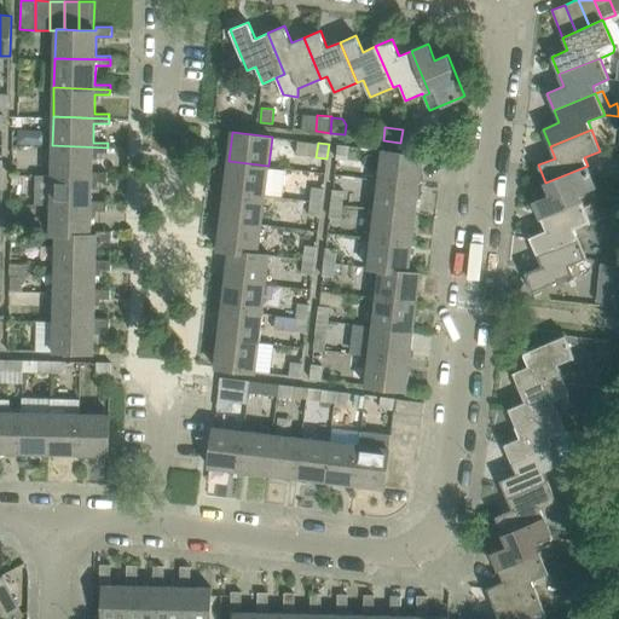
[(52,175),(108,177),(108,172),(92,172),(93,152),(108,152),(108,148),(52,145),(52,175)]
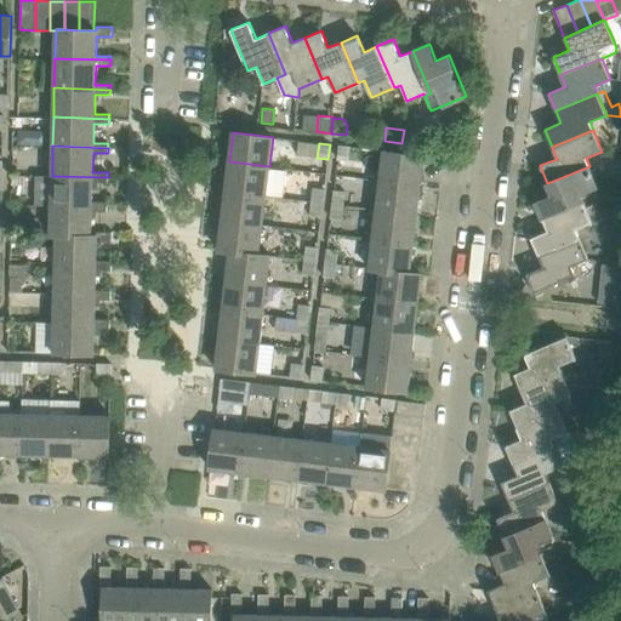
[(339,146),(337,160),(362,163),(363,148),(339,146)]
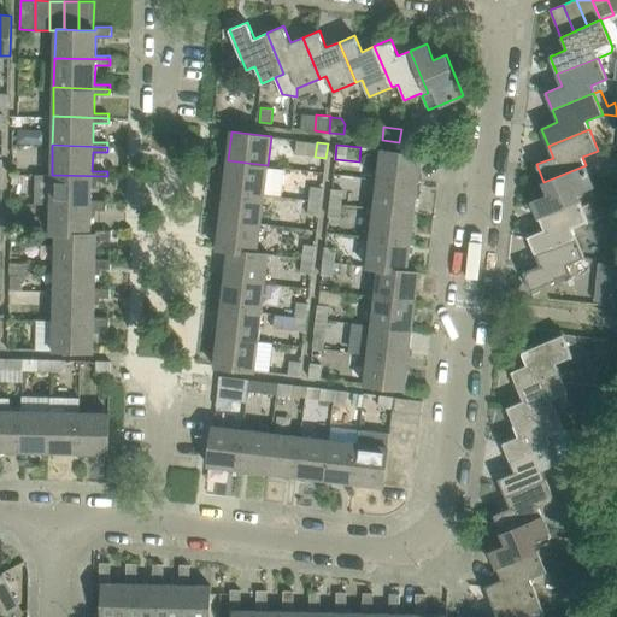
[(377,178),(418,183),(422,154),(381,150),(377,178)]
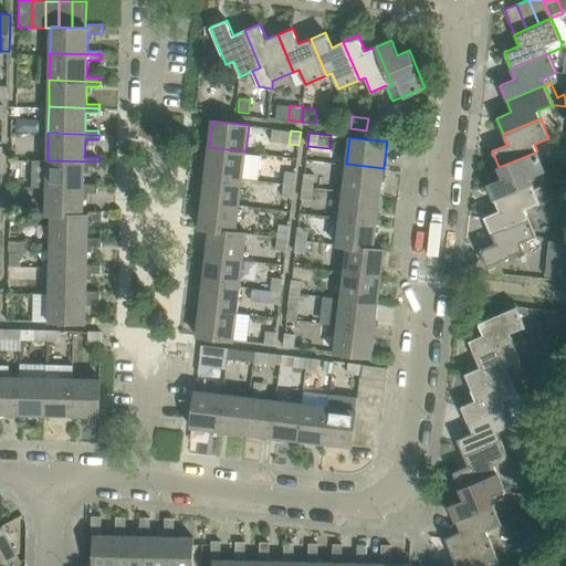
[(245,152),(209,147),(206,174),(242,178),(245,152)]
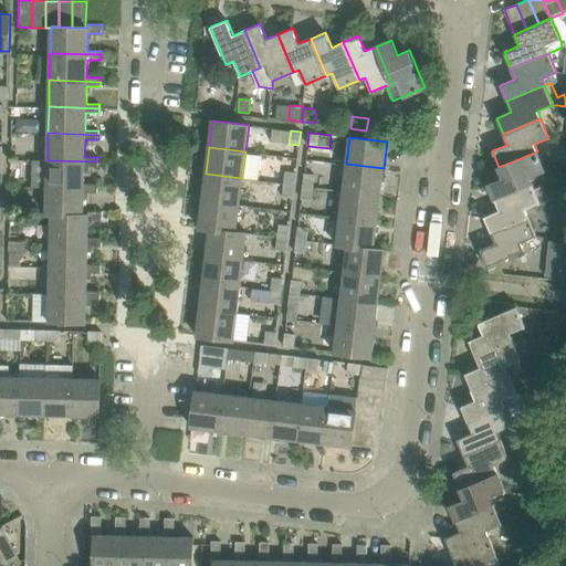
[(530,178),(545,171),(537,152),(499,167),(503,177),(488,184),(495,200),(533,185),(530,178)]
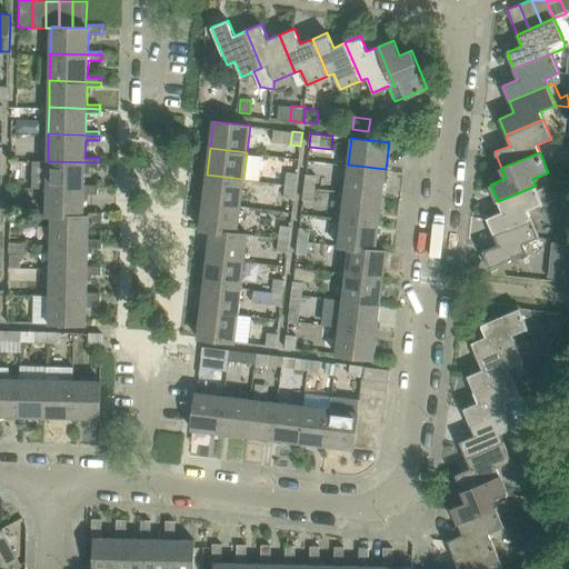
[(32,187),(47,188),(98,189),(98,185),(85,185),(85,167),(99,167),(99,162),(48,161),(33,160),(32,187)]
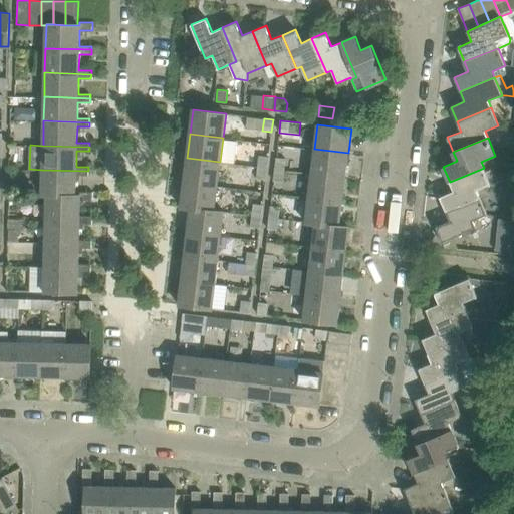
[(345,177),(348,153),(314,149),(311,173),(345,177)]
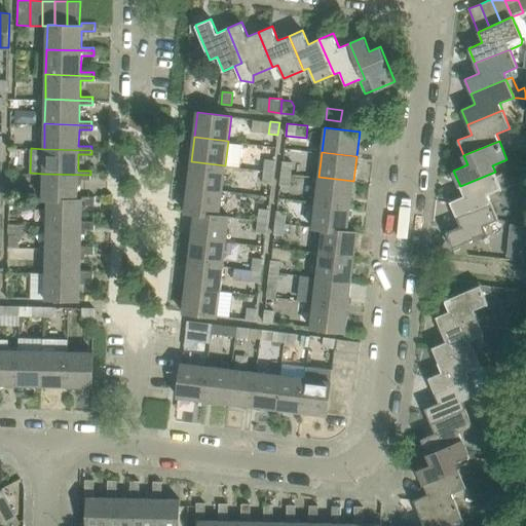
[(273,172),(274,159),(265,158),(264,171),(273,172)]
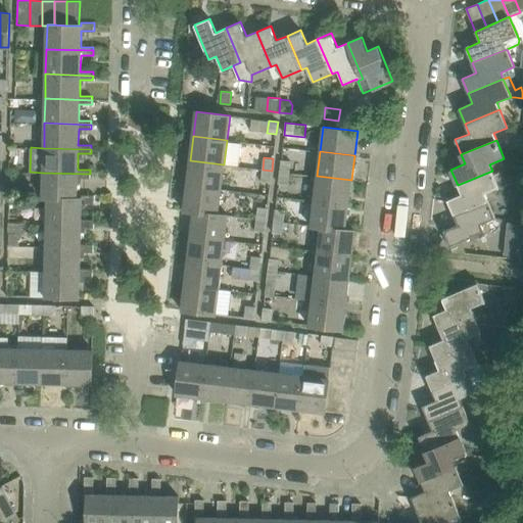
[(280,172),(288,173),(290,160),(281,159),(280,172)]
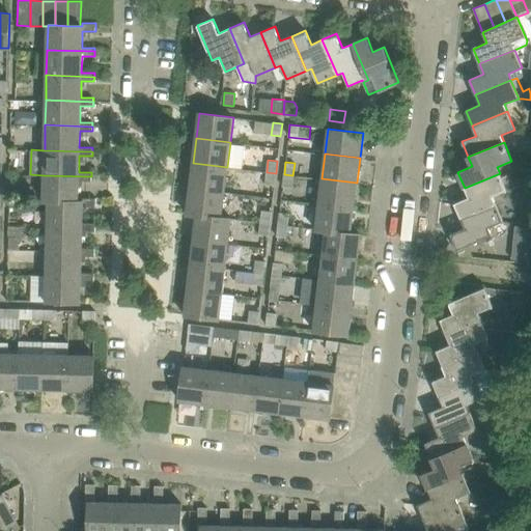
[(227,167),(193,163),(190,188),(224,191),(227,167)]
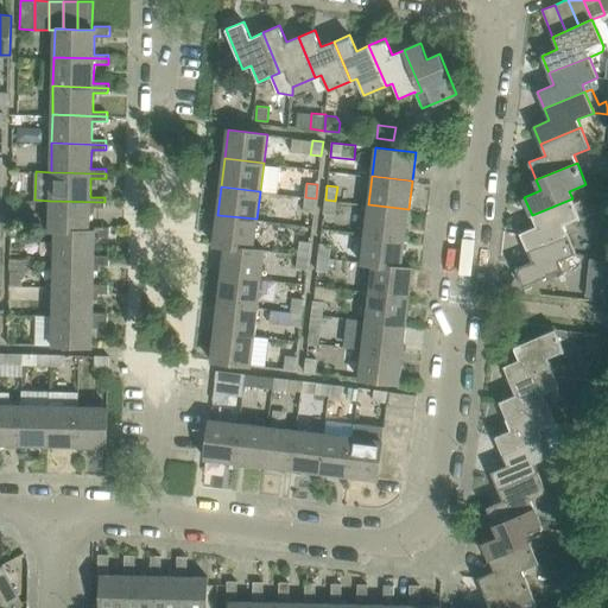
[(304,211),(314,213),(316,198),(305,197),(304,211)]
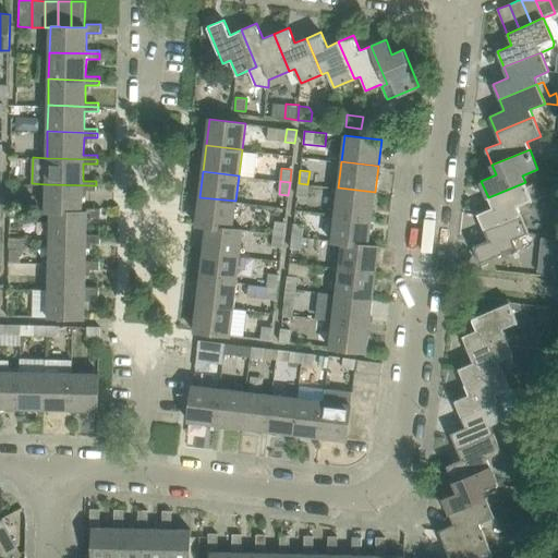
[(493,207),(477,214),(484,230),(521,214),(518,207),(533,201),(525,182),(488,197),(493,207)]
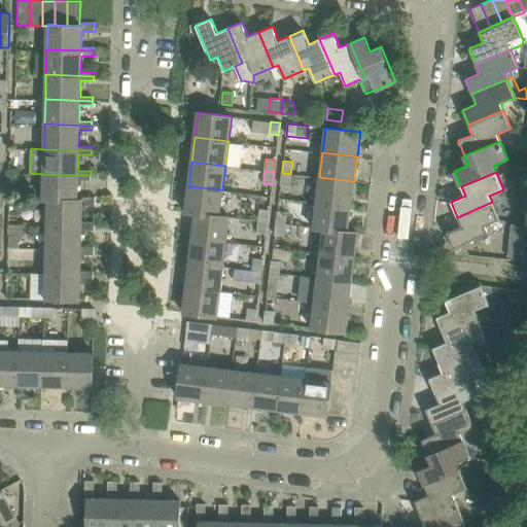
[(282,173),(280,185),(289,186),(290,174),(282,173)]
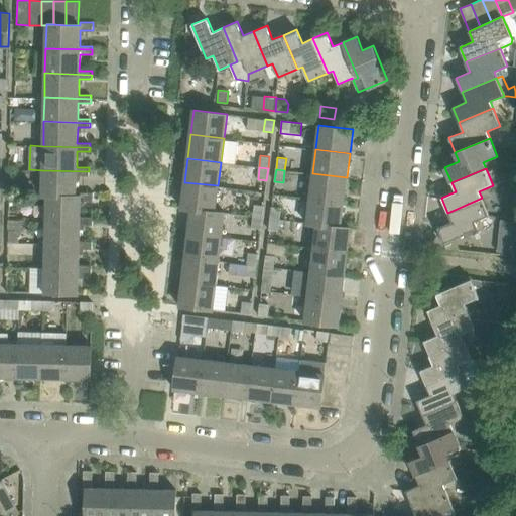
[(41,195),(77,196),(77,175),(89,175),(89,171),(42,170),(41,195)]
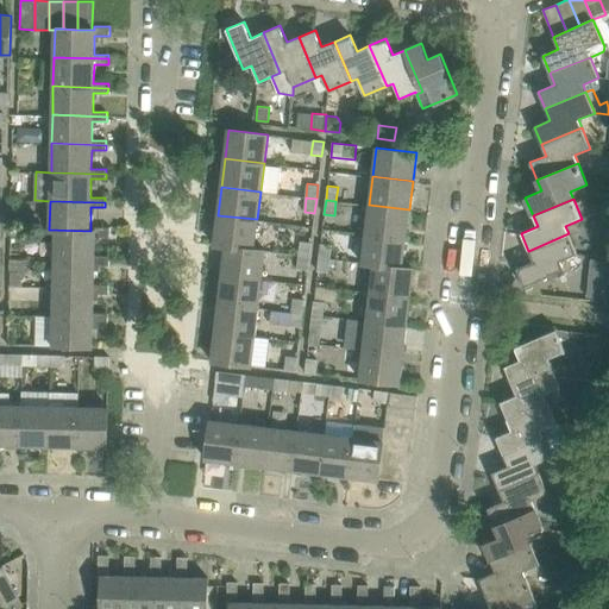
[(365,233),(406,238),(409,209),(369,205),(365,233)]
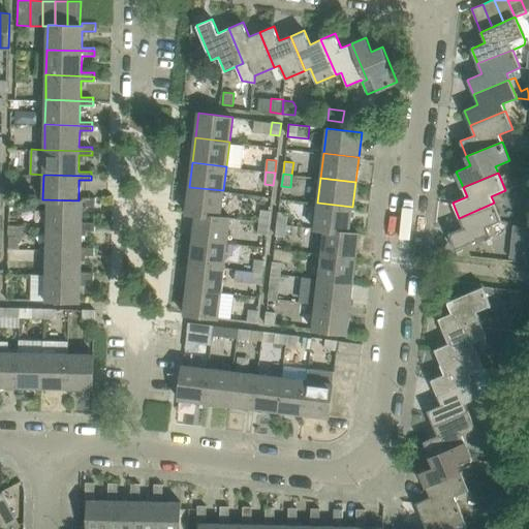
[(223,190),(189,187),(186,213),(195,214),(230,218),(230,217),(220,216),(223,190)]
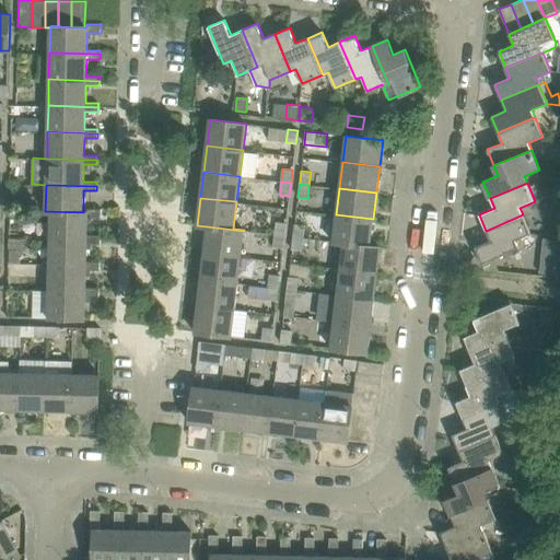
[(50,237),(101,238),(101,235),(88,235),(88,218),(101,218),(102,209),(88,209),(88,212),(83,212),(45,211),(45,212),(50,212),(50,237)]
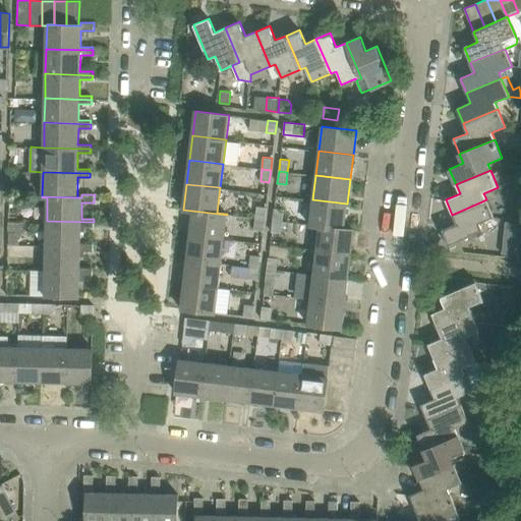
[(344,228),(347,204),(312,199),(310,224),(344,228)]
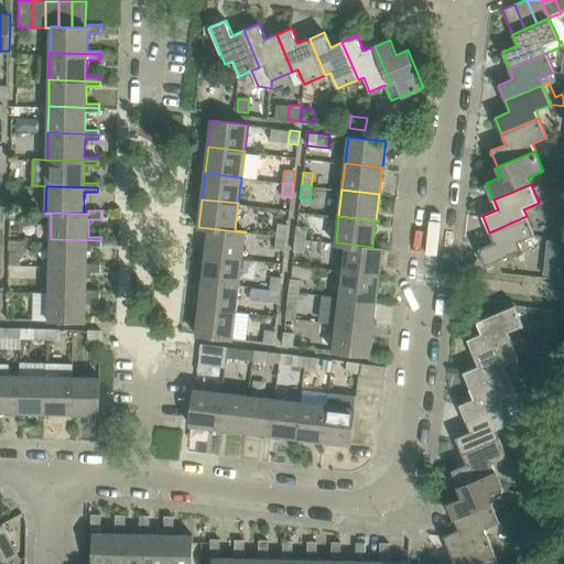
[(534,236),(527,216),(489,232),(494,242),(478,249),(486,266),(497,260),(522,249),(520,242),(534,236)]
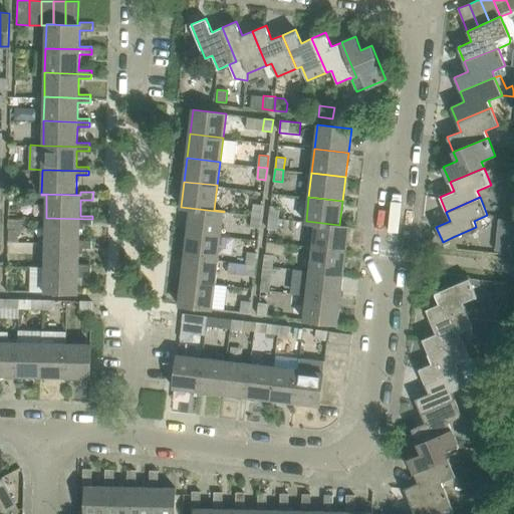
[(254,203),(252,215),(261,216),(262,204),(254,203)]
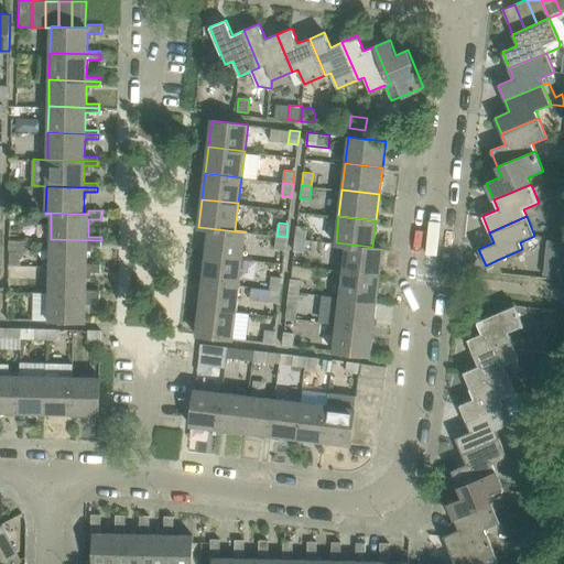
[(296,225),(295,238),(305,239),(306,226),(296,225)]
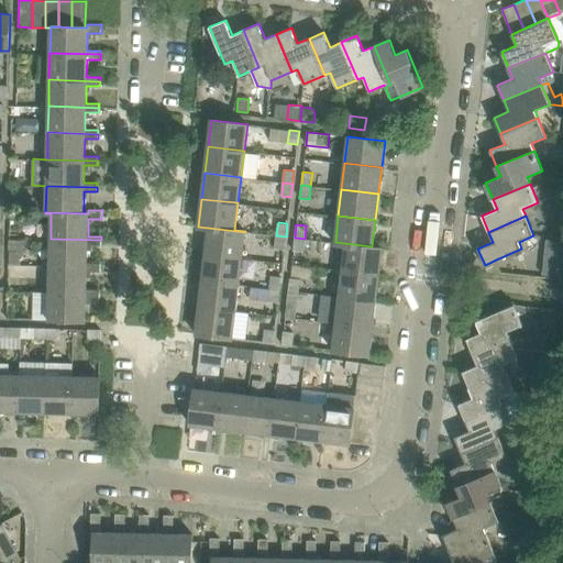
[(245,232),(208,228),(206,254),(242,257),(245,232)]
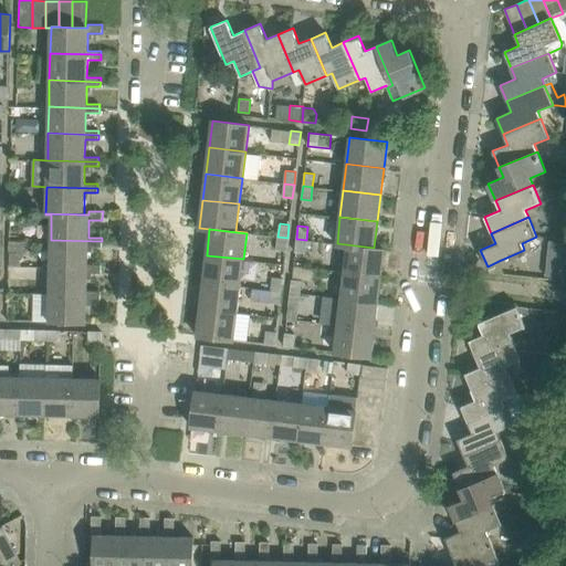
[(565,230),(555,230),(554,239),(565,240),(565,230)]
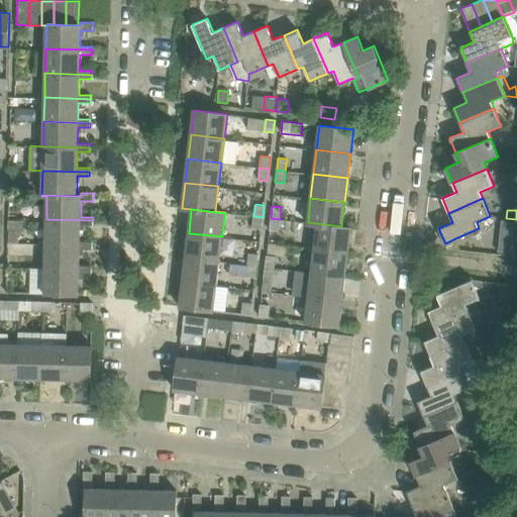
[(262,229),(263,217),(253,216),(252,228),(262,229)]
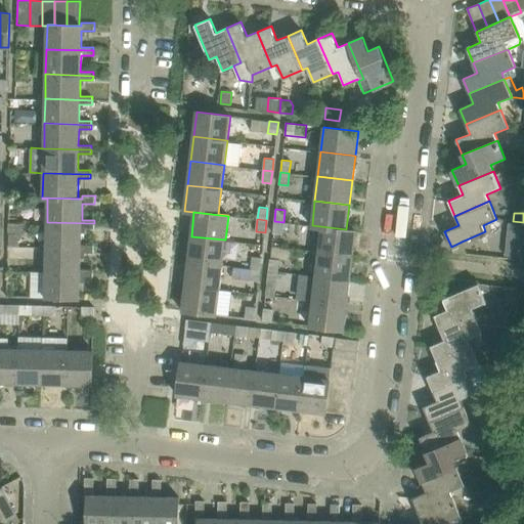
[(281,234),(284,222),(274,221),(272,233),(281,234)]
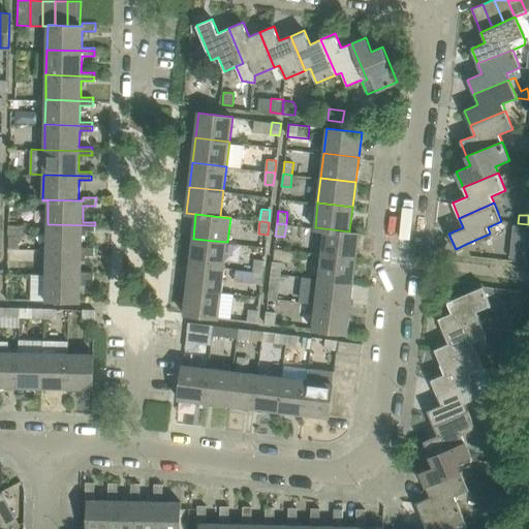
[(47,250),(94,251),(94,247),(82,247),(82,230),(95,230),(95,225),(48,224),(47,250)]
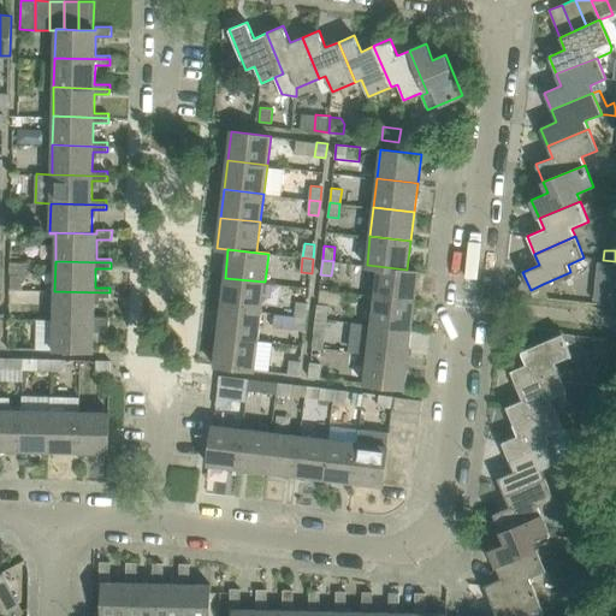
[(598,262),(593,301),(611,302),(615,264),(598,262)]
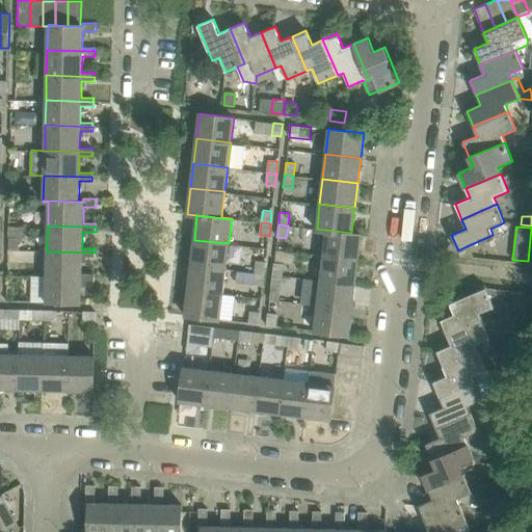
[(323,255),(358,259),(361,234),(351,233),(317,229),(316,230),(326,232),(323,255)]
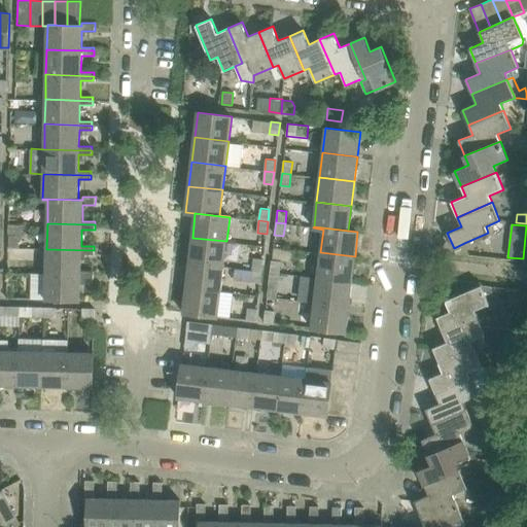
[(19,236),(8,236),(8,248),(19,248),(19,236)]
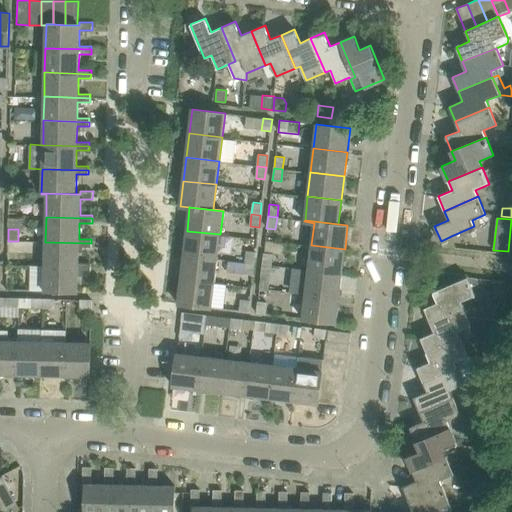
[(220,234),(187,231),(184,256),(217,259),(220,234)]
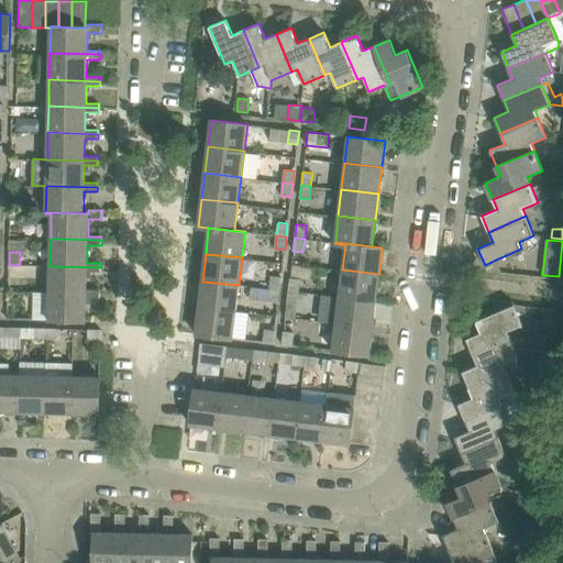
[(50,293),(100,294),(100,289),(86,289),(87,272),(100,272),(100,267),(50,266),(48,293),(50,293)]
